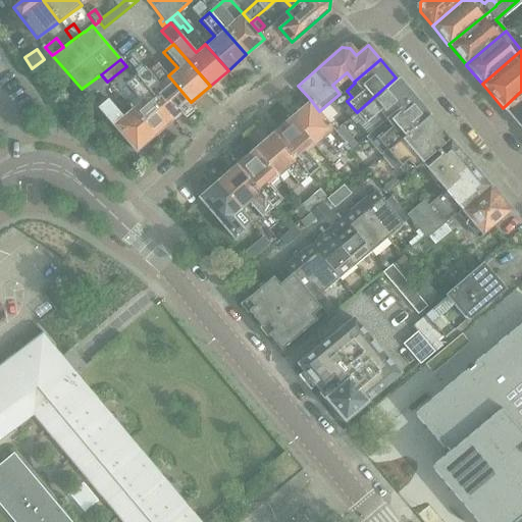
[(145,68),(136,76),(172,118),(191,102),(168,75),(157,63),(148,71),(145,68)]
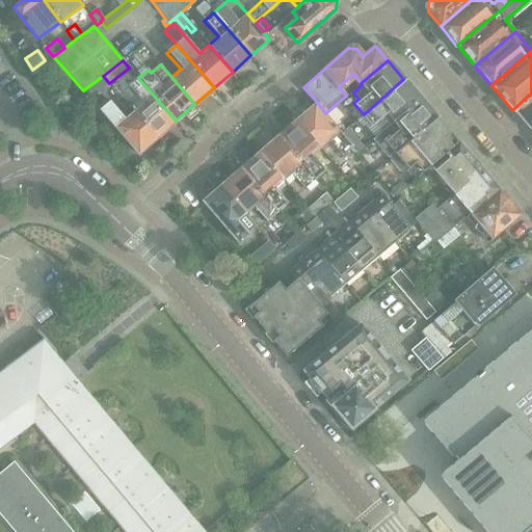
[(90,98),(109,83),(103,76),(84,89),(90,98)]
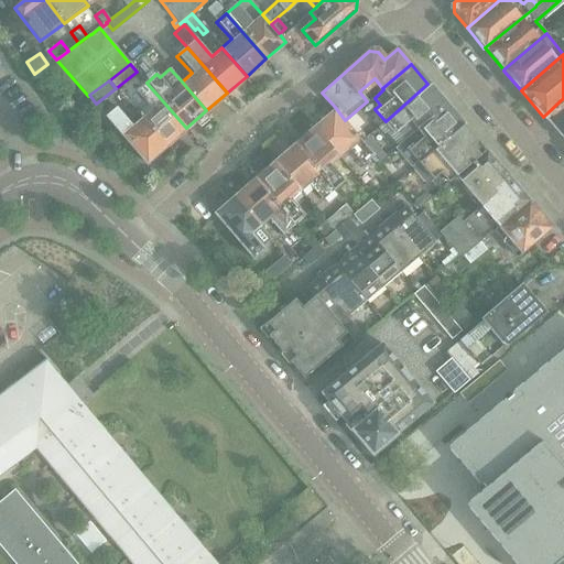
[(166,145),(186,128),(147,83),(137,91),(151,108),(141,117),(166,145)]
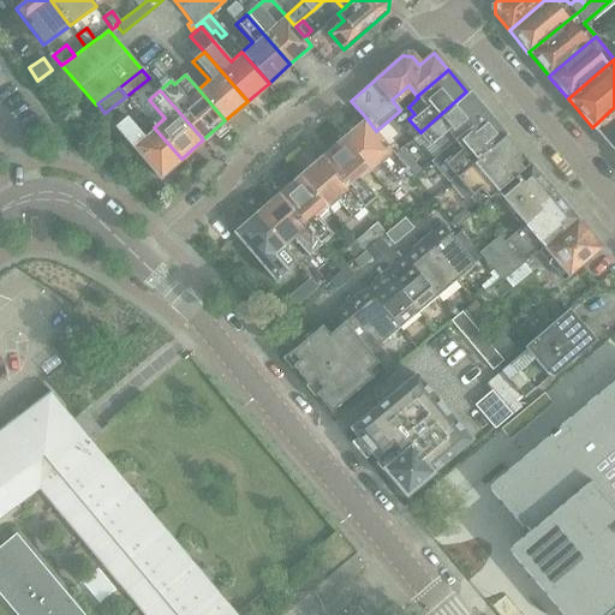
[(485,113),(466,91),(421,132),(430,144),(439,154),(485,113)]
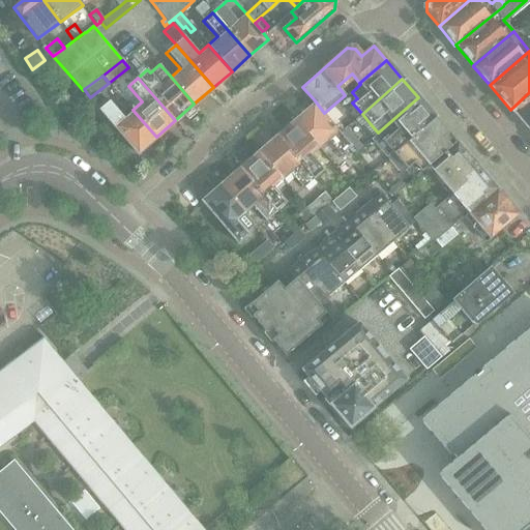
[(529,92),(511,109),(525,124),(524,125),(529,131),(529,92)]
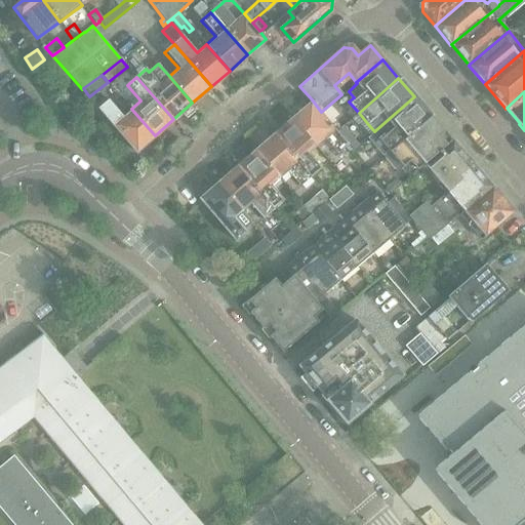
[(382,155),(431,116),(414,96),(374,131),(367,136),(382,155)]
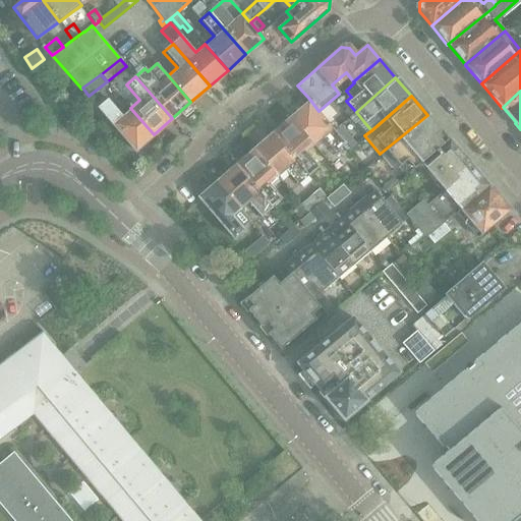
[(309,99),(300,106),(325,134),(322,137),(334,153),(346,142),(335,129),(319,111),(309,99)]
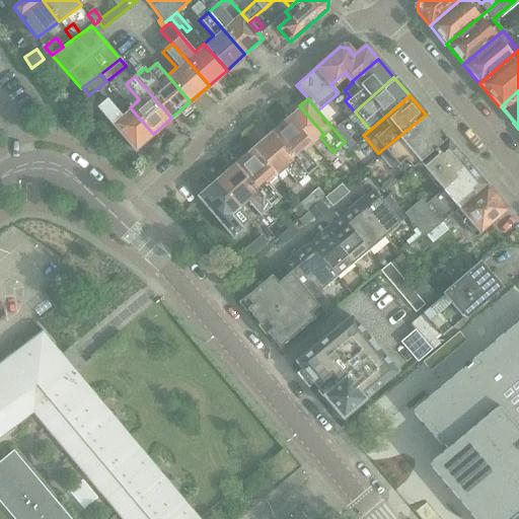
[(130,107),(121,116),(106,99),(97,107),(134,150),(153,134),(130,107)]
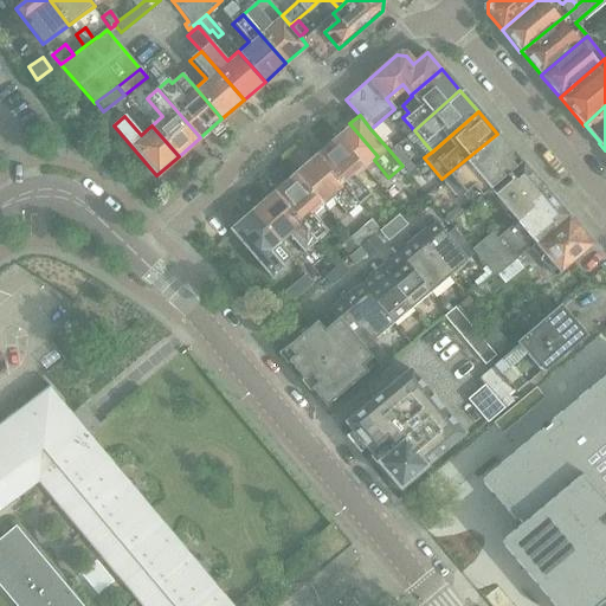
[(378,156),(349,123),(335,136),(336,137),(363,169),(374,160),(378,156)]
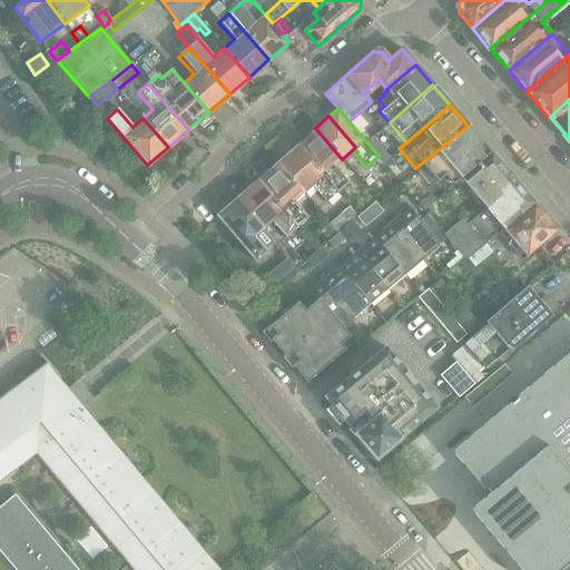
[(482,143),(468,126),(415,168),(431,186),(436,182),(444,190),(455,182),(490,151),(487,148),(485,148),(481,143),(482,143)]
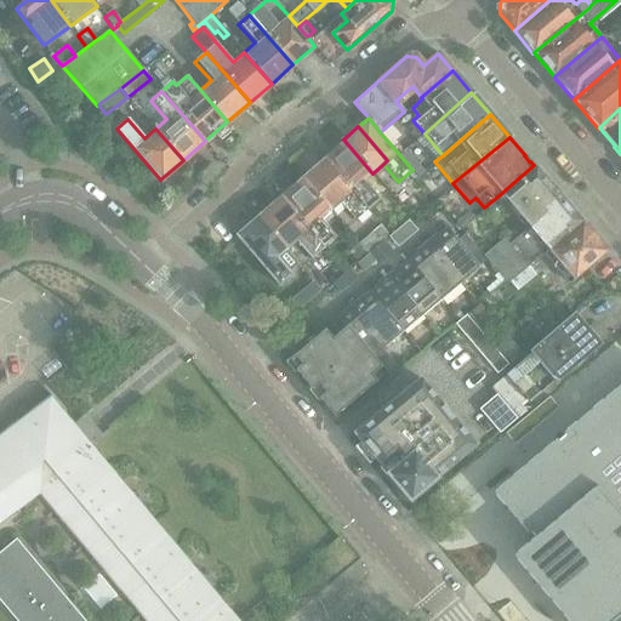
[(364,180),(372,174),(345,141),(324,159),(366,209),(380,198),(364,180)]
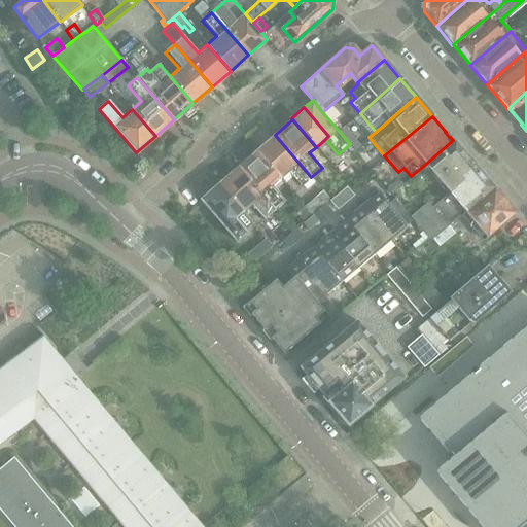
[(345,126),(339,131),(350,144),(354,149),(360,144),(345,126)]
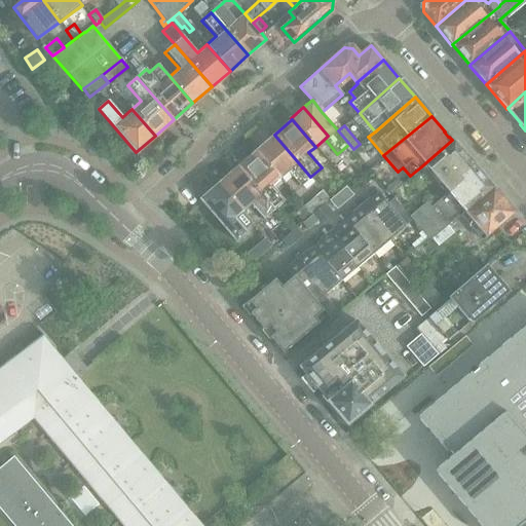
[(300,186),(310,177),(274,135),(256,150),(279,178),(288,171),(300,186)]
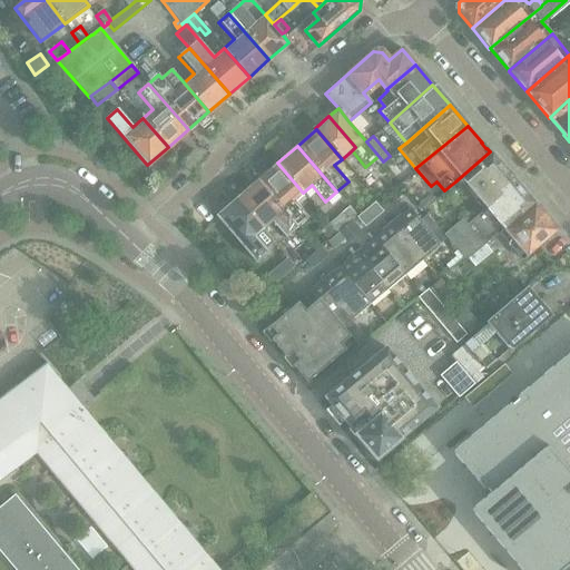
[(502,169),(503,168),(490,151),(455,182),(479,208),(511,180),(502,169)]
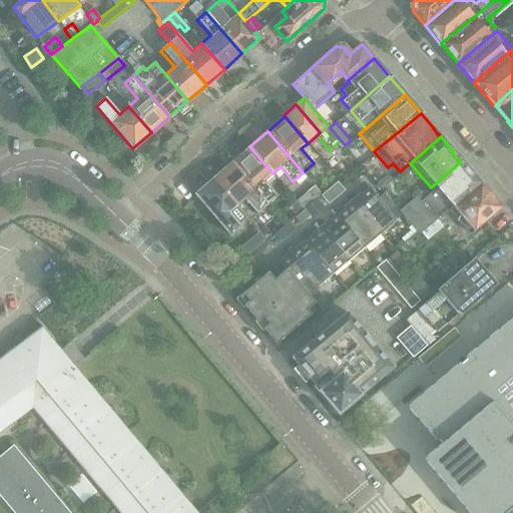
[(264,180),(273,173),(249,146),(230,162),(267,203),(277,195),(264,180)]
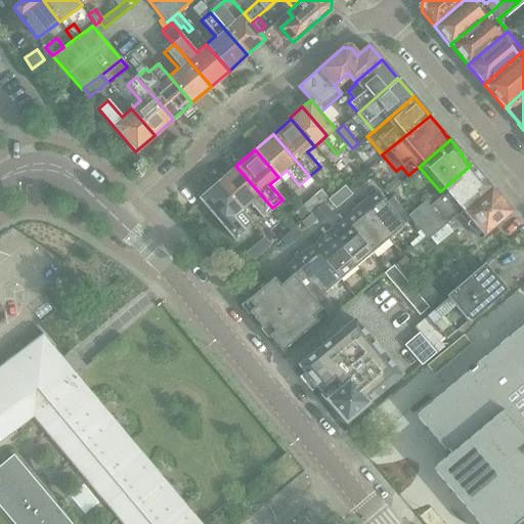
[(370,158),(364,163),(367,167),(374,162),(370,158)]
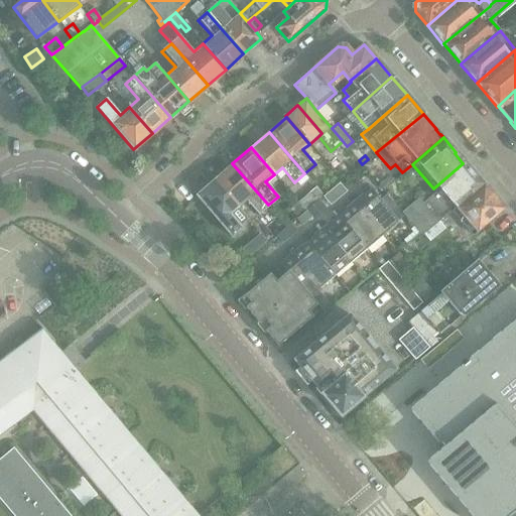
[(258,214),(268,205),(232,163),(215,178),(237,206),(245,200),(258,214)]
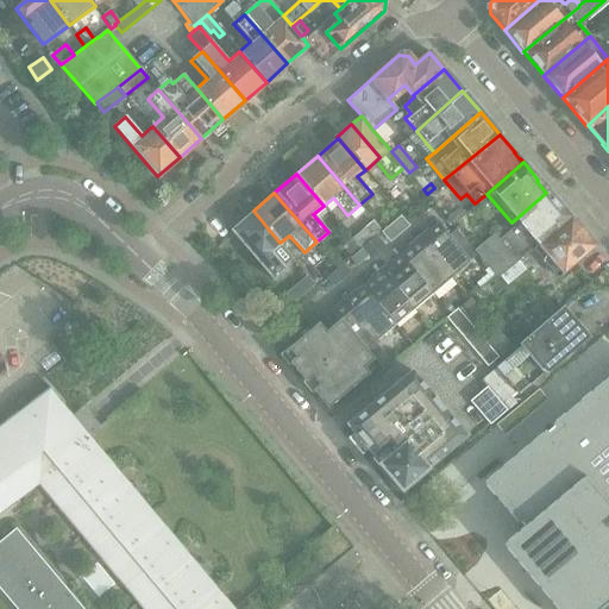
[(557,201),(556,203),(546,193),(512,223),(515,227),(514,230),(507,223),(497,230),(503,237),(500,239),(495,233),(475,251),(498,277),(533,248),(534,249),(571,218),(557,201)]
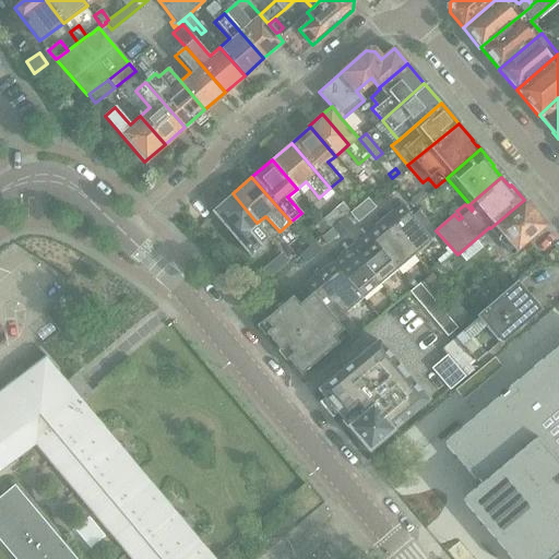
[(414,205),(427,195),(423,190),(411,201),(414,205)]
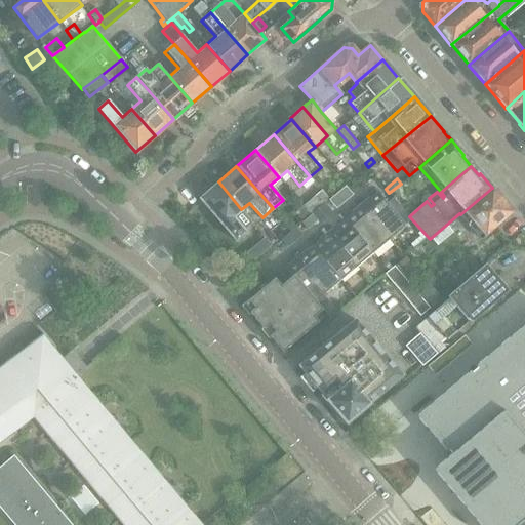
[(241,209),(218,182),(217,182),(198,198),(235,241),(245,232),(233,216),(241,209)]
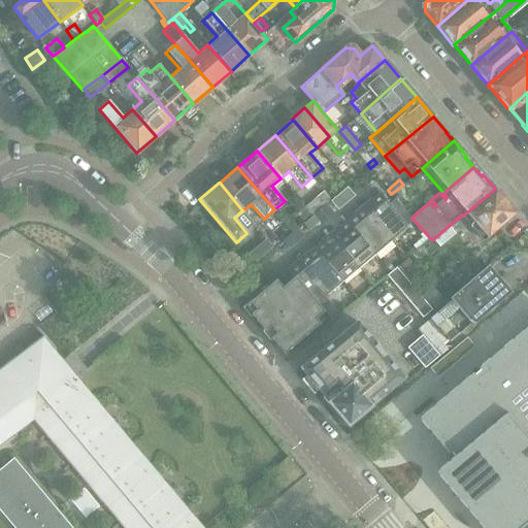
[(349,187),(331,200),(337,209),(355,196),(349,187)]
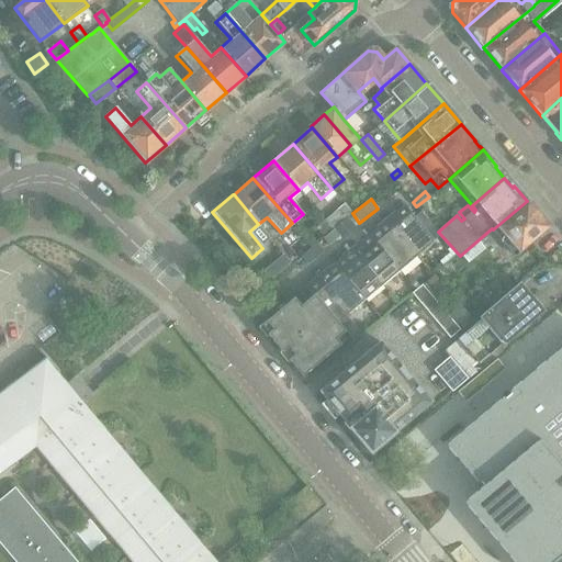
[(516,256),(550,227),(527,201),(493,229),(516,256)]
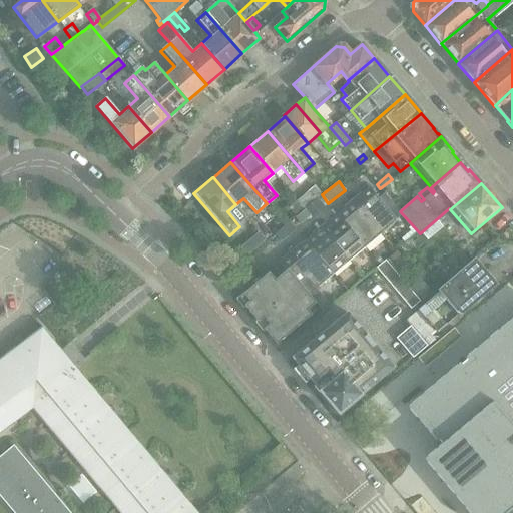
[(315,199),(320,195),(313,186),(296,200),(300,204),(303,209),(305,207),(315,199)]
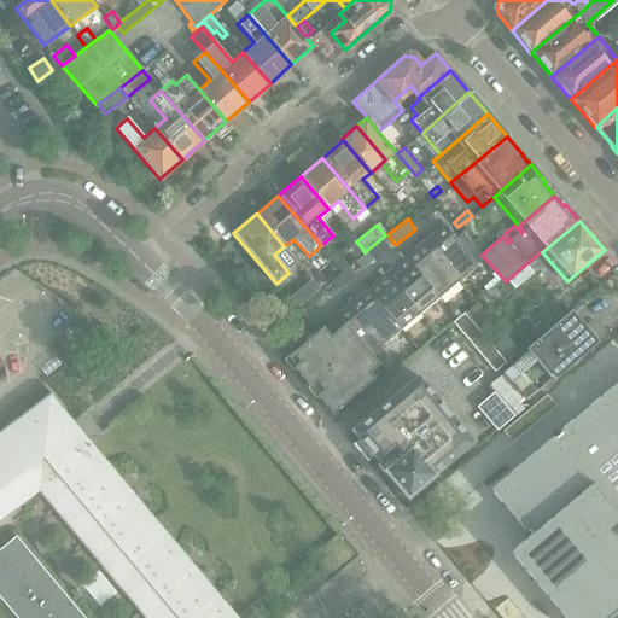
[(458,283),(477,266),(445,227),(436,235),(438,239),(435,242),(431,237),(425,243),(458,283)]
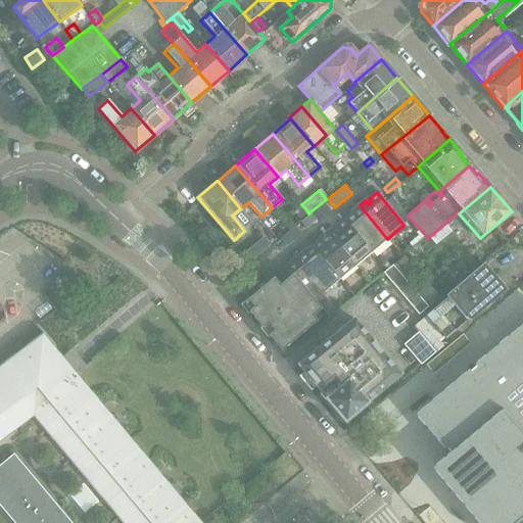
[(391,198),(385,202),(402,223),(409,218),(391,198)]
